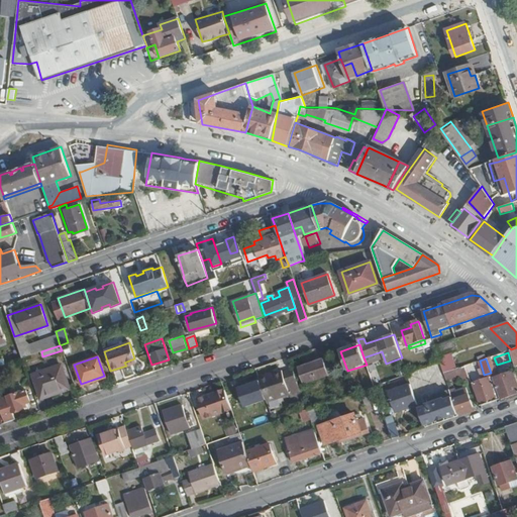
[(299,368),(305,384),(332,375),(328,360),(325,363),(324,359),(299,368)]
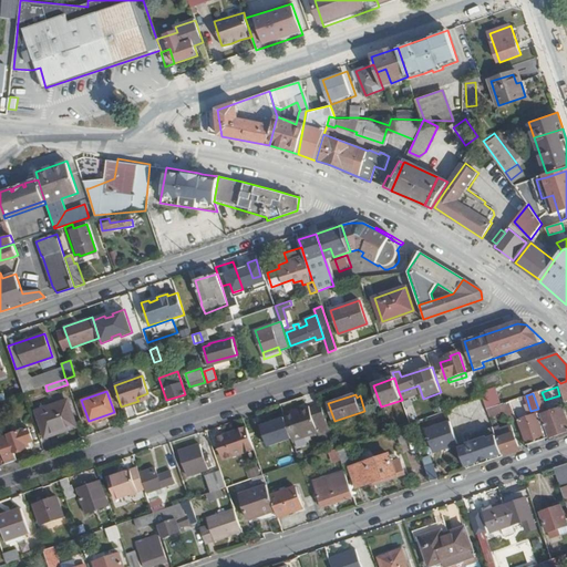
[(35,409),(44,435),(55,431),(54,429),(73,423),(64,399),(35,409)]
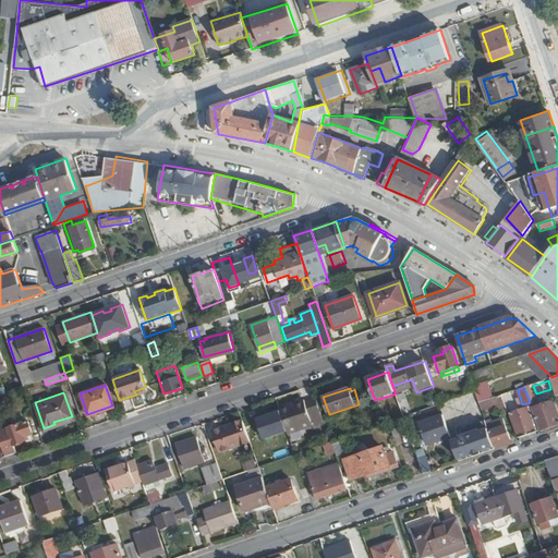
[(495,400),(499,413),(507,410),(501,395),(497,396),(498,399),(495,400)]
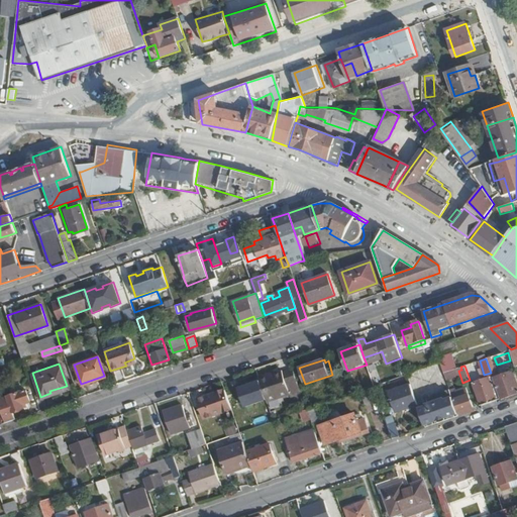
[(259,379),(268,405),(301,394),(294,370),(283,373),(282,371),(259,379)]
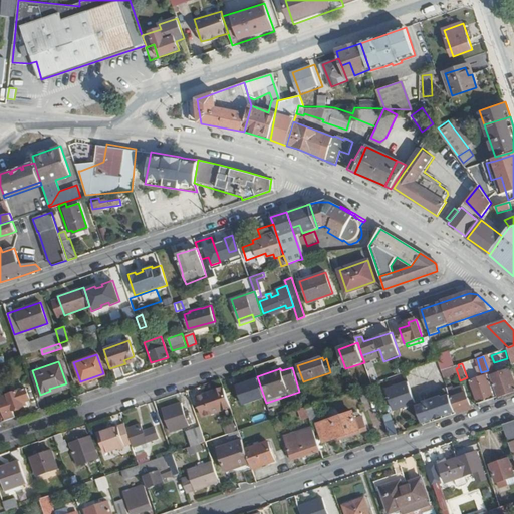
[(441,370),(444,377),(455,374),(452,367),(441,370)]
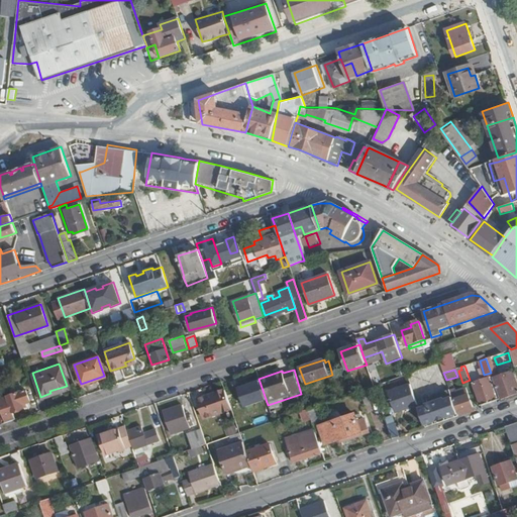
[(493,378),(500,398),(516,392),(516,384),(513,372),(501,376),(502,378),(497,380),(496,377),(493,378)]
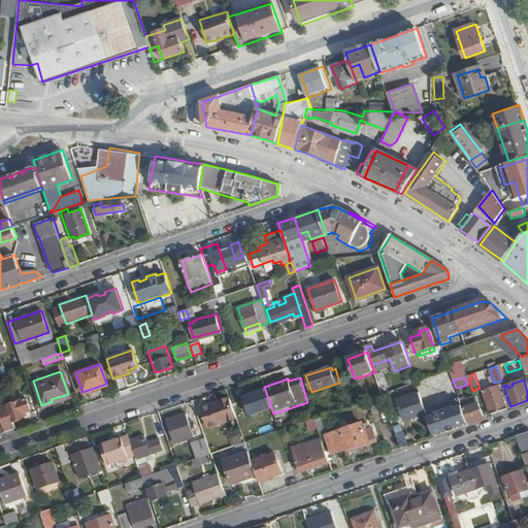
[(483,391),(490,413),(491,413),(510,406),(503,386),(502,384),(483,391)]
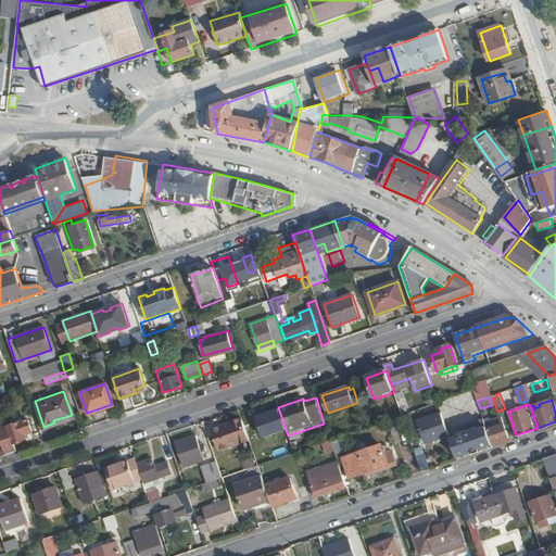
[(276,408),(253,416),(261,438),(283,430),(276,408)]
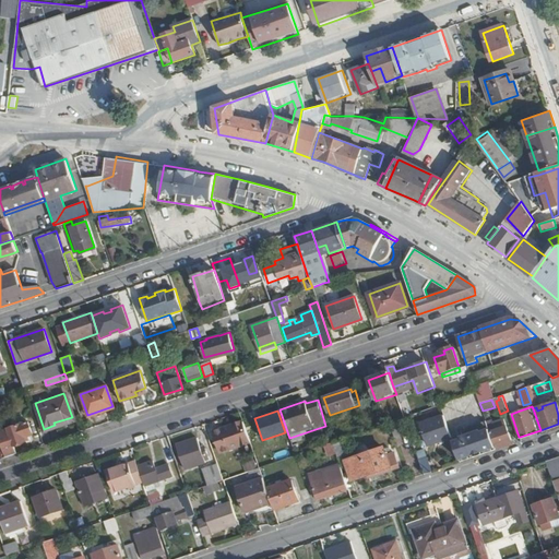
[(420,423),(428,445),(451,437),(443,415),(420,423)]
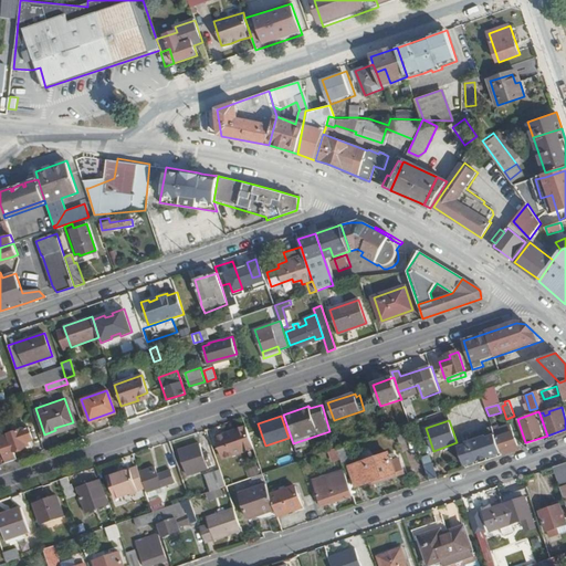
[(493,430),(501,454),(519,449),(517,446),(510,425),(493,430)]
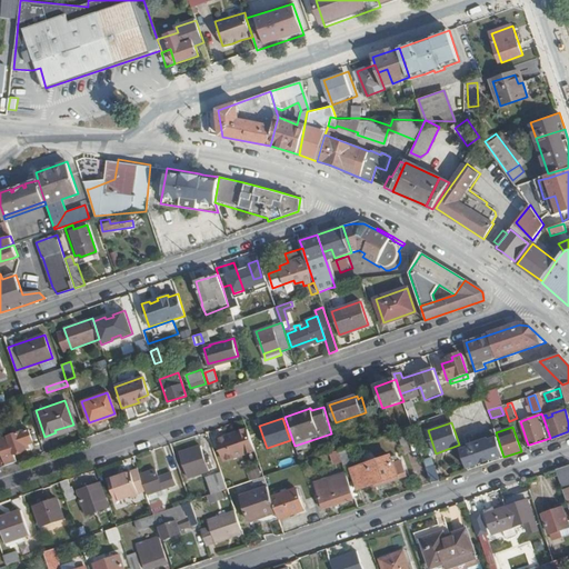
[(472,445),(468,447),(460,449),(467,469),(480,465),(503,457),(496,432),(495,428),(469,437),(472,445)]
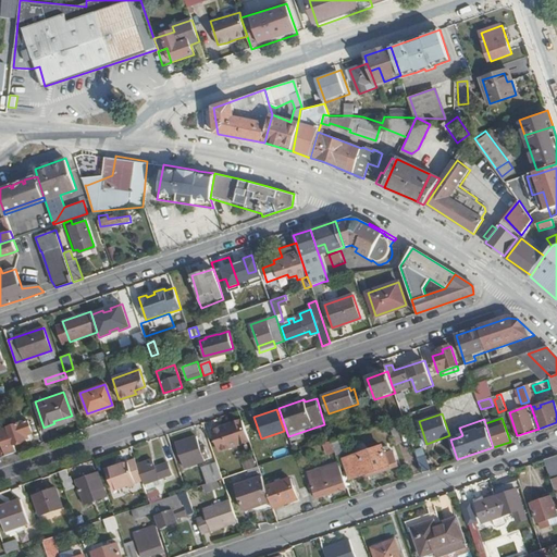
[(32,431),(27,420),(0,429),(0,453),(5,450),(7,455),(14,452),(11,442),(24,437),(23,434),(32,431)]
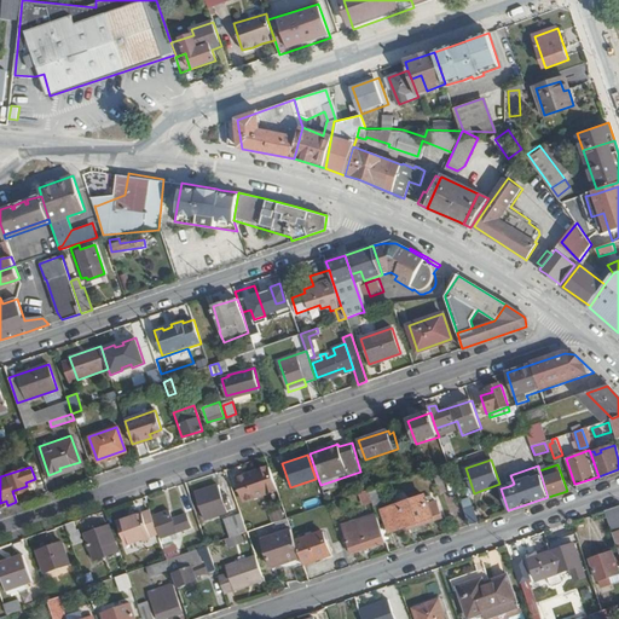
[(238,476),(247,501),(277,490),(270,467),(238,476)]
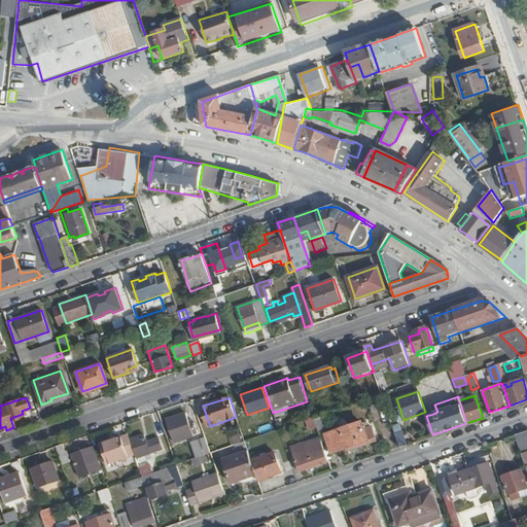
[(162,422),(167,436),(172,434),(174,443),(194,436),(192,433),(197,432),(192,420),(188,421),(185,414),(162,422)]
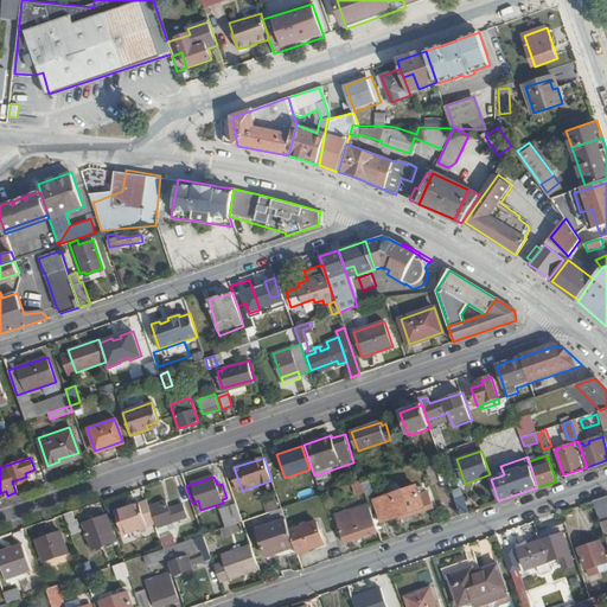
[(360,480),(366,498),(372,496),(366,478),(360,480)]
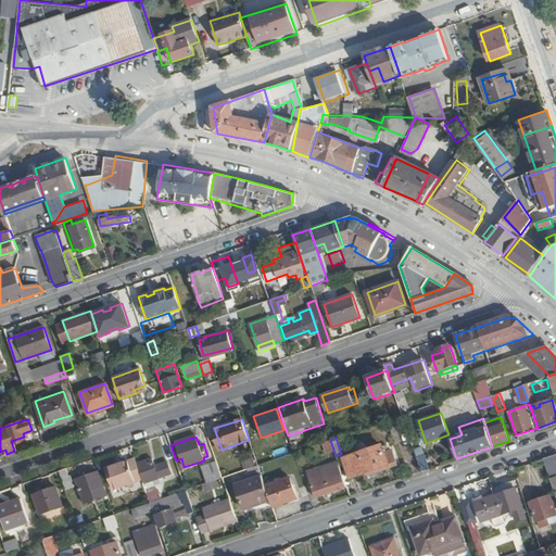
[(342,457),(349,477),(365,471),(370,469),(370,472),(396,464),(392,451),(383,453),(380,444),(342,457)]
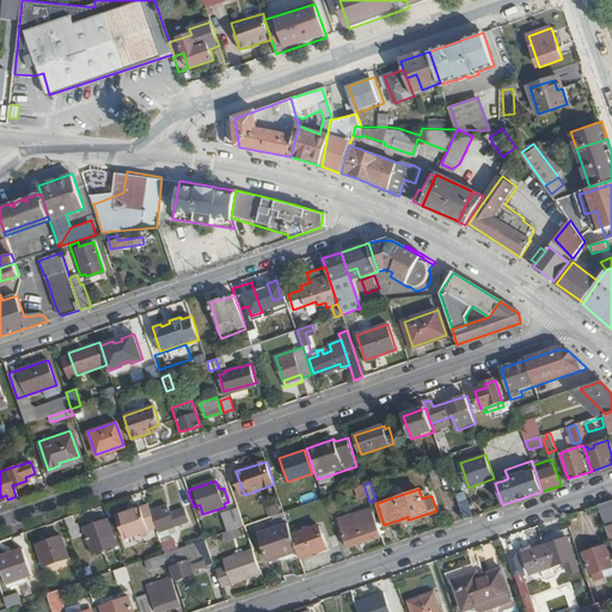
[(611,499),(595,505),(611,548),(611,499)]
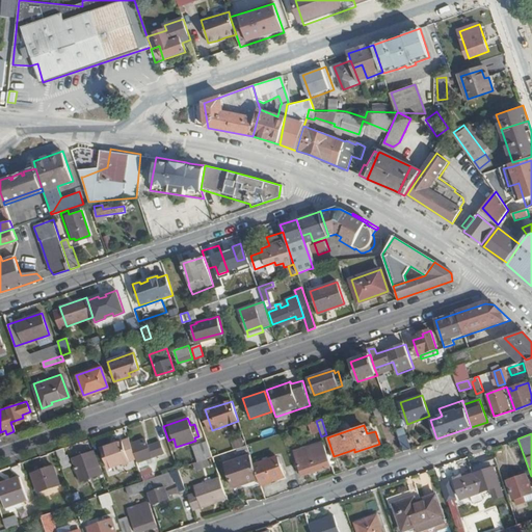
[(398,437),(403,451),(409,448),(405,435),(398,437)]
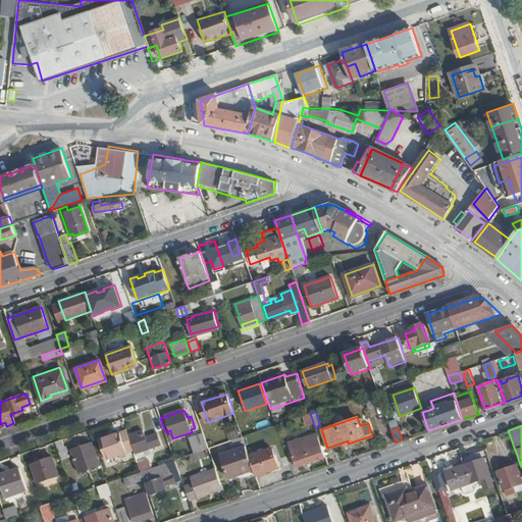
[(240,428),(228,432),(231,440),(243,436),(240,428)]
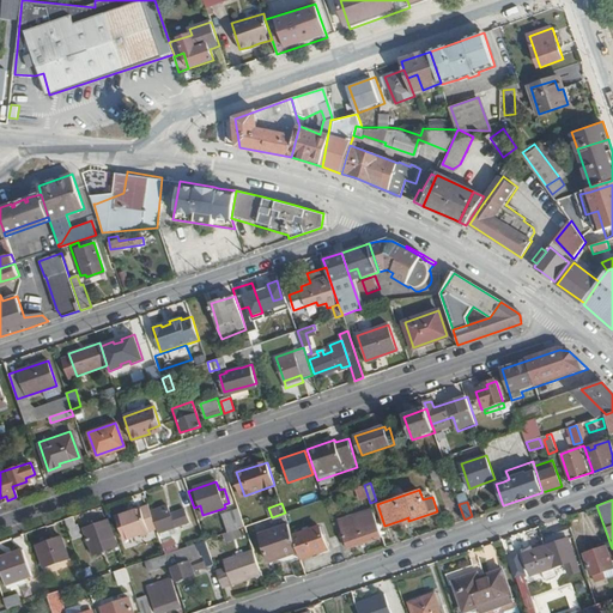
[(117,517),(125,540),(157,529),(150,507),(117,517)]
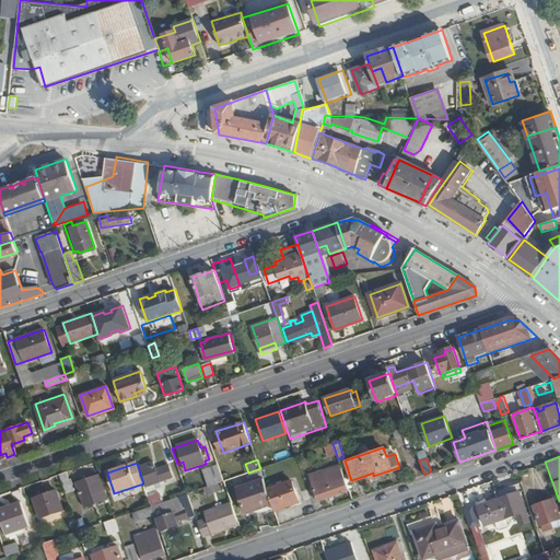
[(140,468),(147,487),(160,482),(173,478),(168,467),(155,470),(153,464),(140,468)]
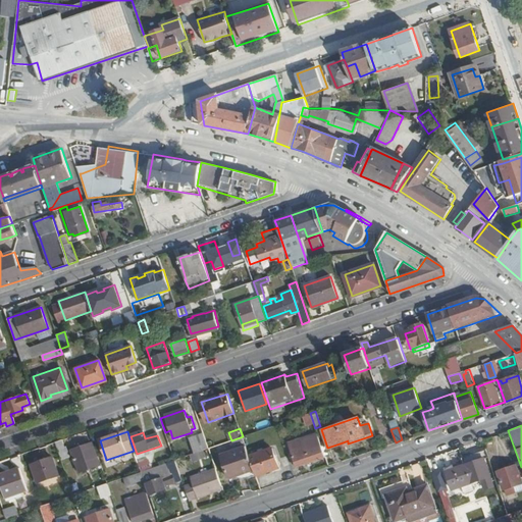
[(190,436),(196,452),(208,448),(203,432),(190,436)]
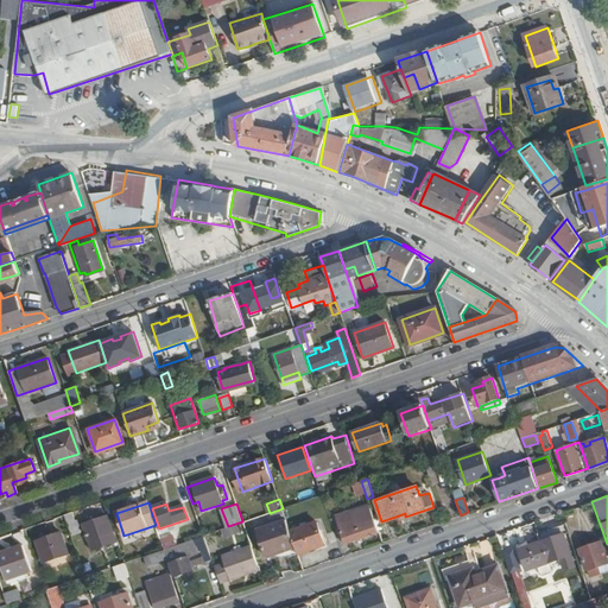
[(378,532),(372,513),(368,505),(346,512),(348,517),(341,518),(343,525),(339,526),(335,527),(337,533),(341,532),(343,539),(344,544),(378,532)]
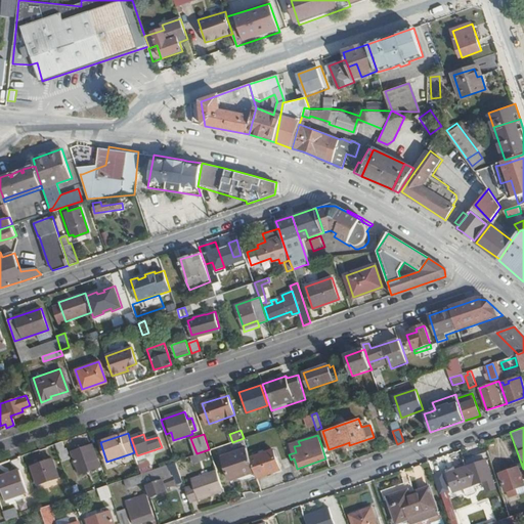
[(54,444),(61,463),(72,459),(68,448),(66,449),(63,441),(54,444)]
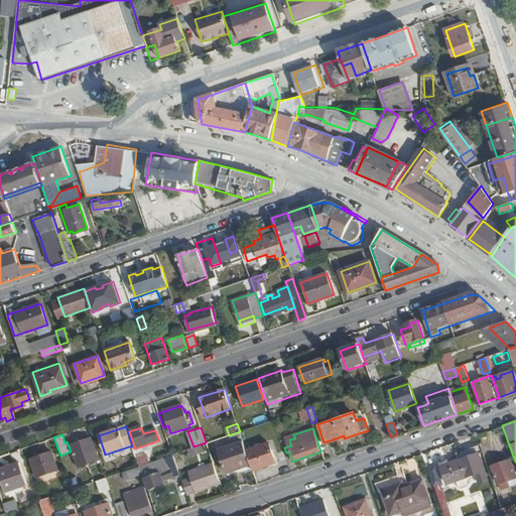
[(72,445),(79,466),(98,460),(91,438),(72,445)]
